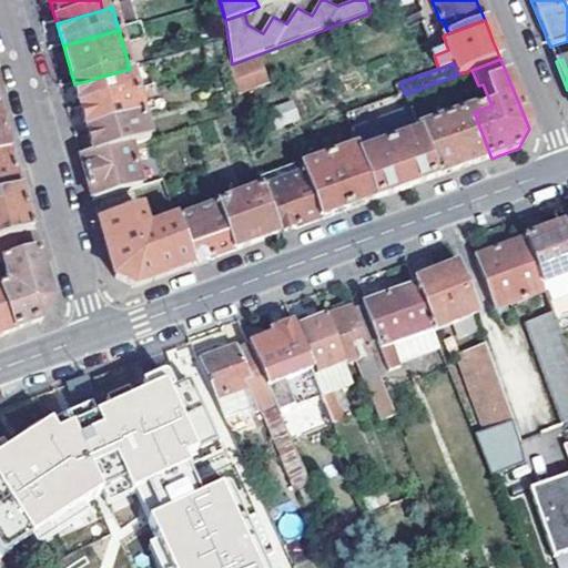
[(74,84),(81,108),(137,92),(130,69),(74,84)]
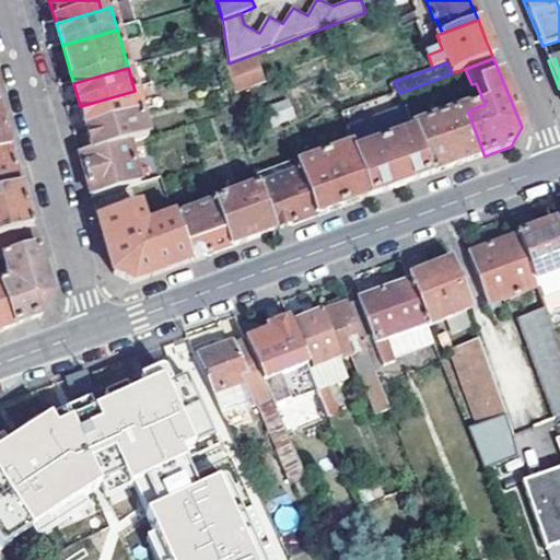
[(225,90),(230,109),(241,105),(237,88),(225,90)]
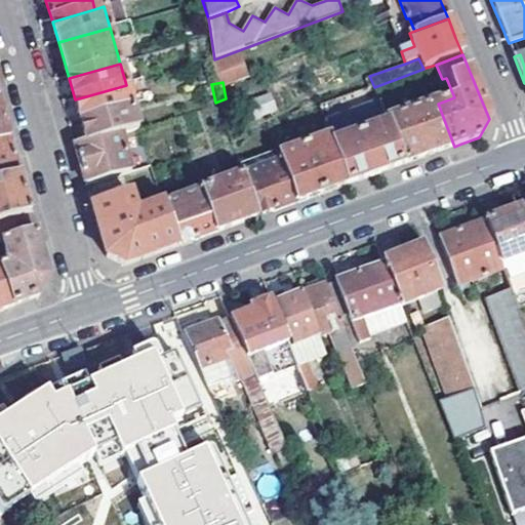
[(81,121),(132,107),(126,85),(75,99),(81,121)]
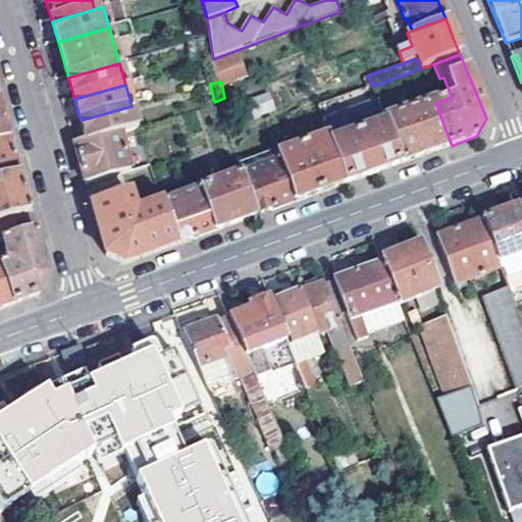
[(315,107),(327,139),(344,185),(372,174),(399,164),(383,121),(372,87),(315,107)]
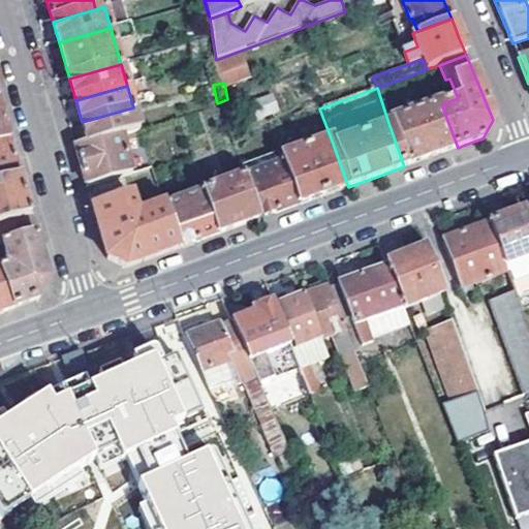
[(251,100),(257,118),(278,111),(272,93),(251,100)]
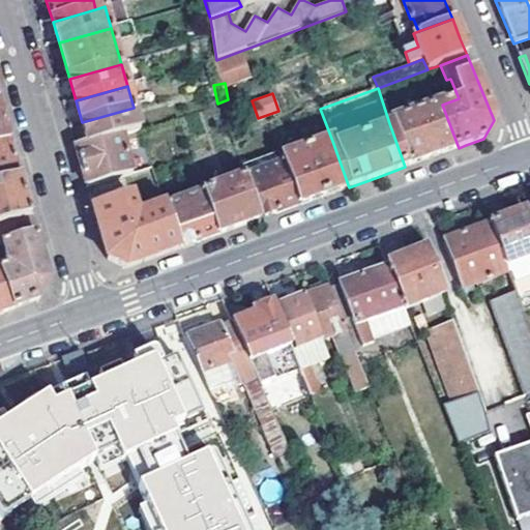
[(433,157),(459,148),(442,105),(389,123),(405,167),(433,157)]
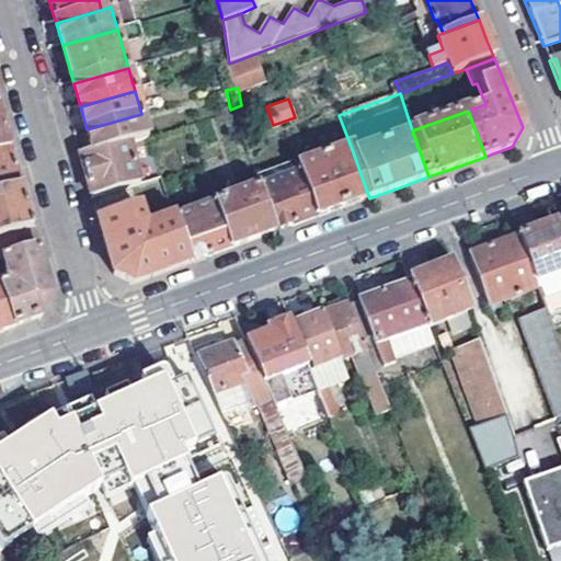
[(94,153),(148,137),(141,114),(87,129),(94,153)]
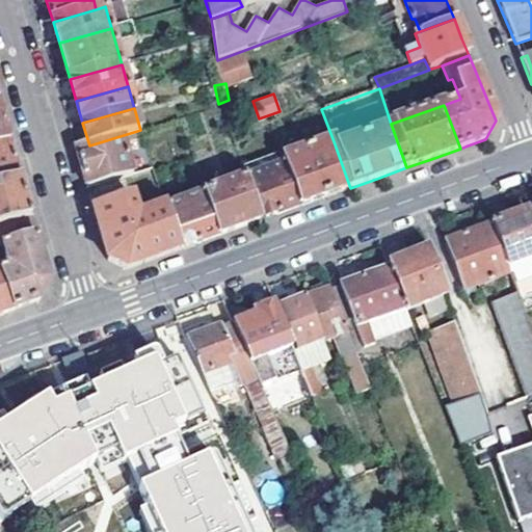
[(0,143),(9,141),(4,122),(2,114),(0,114),(0,143)]
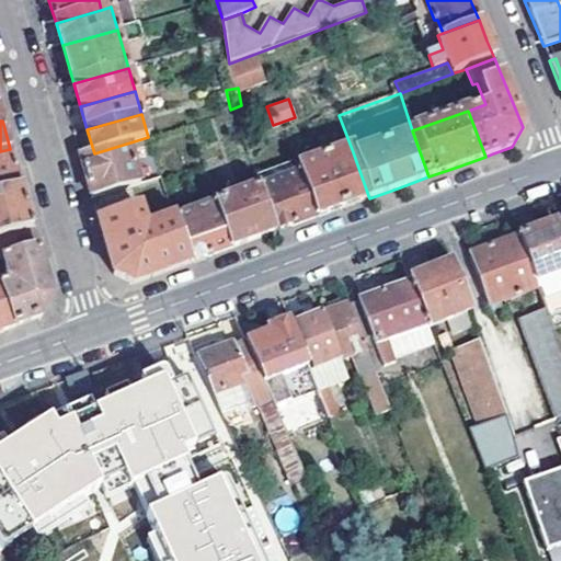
[(135,189),(160,181),(148,137),(94,153),(80,158),(90,194),(92,199),(135,189)]
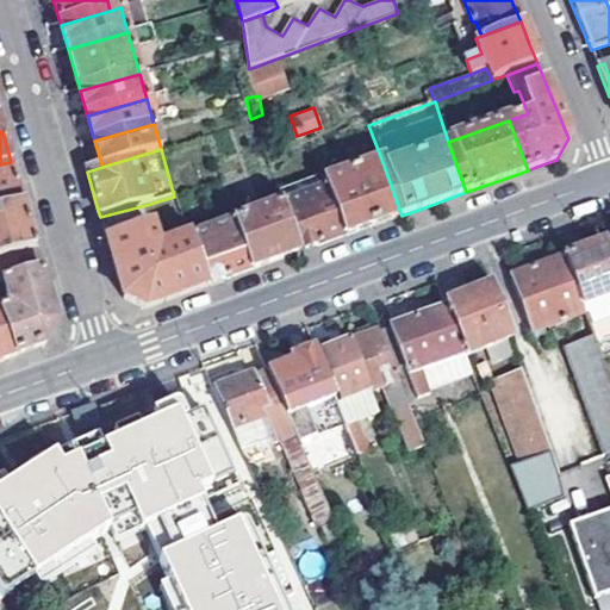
[(0,210),(23,204),(13,169),(11,162),(0,165),(0,210)]
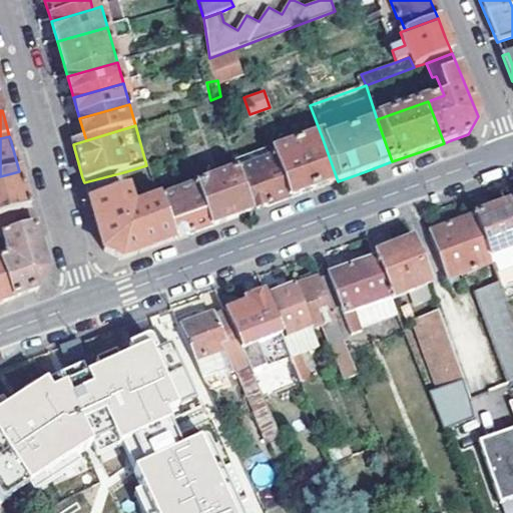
[(322,136),(297,145),(314,190),(332,183),(338,181),(322,136)]
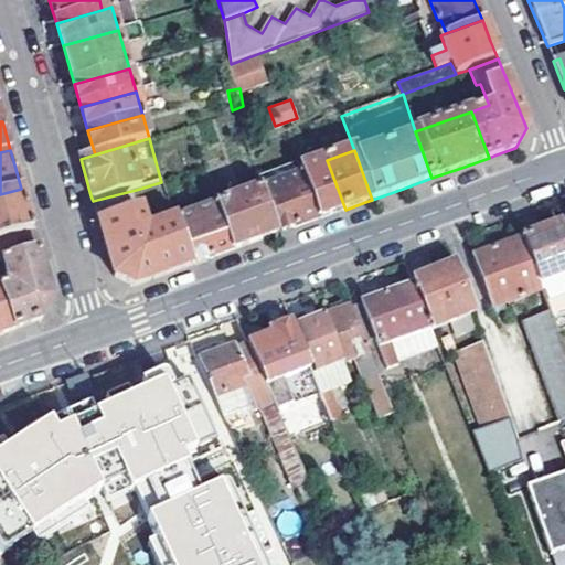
[(301,176),(318,220),(324,217),(345,210),(327,160),(299,170),(301,176)]
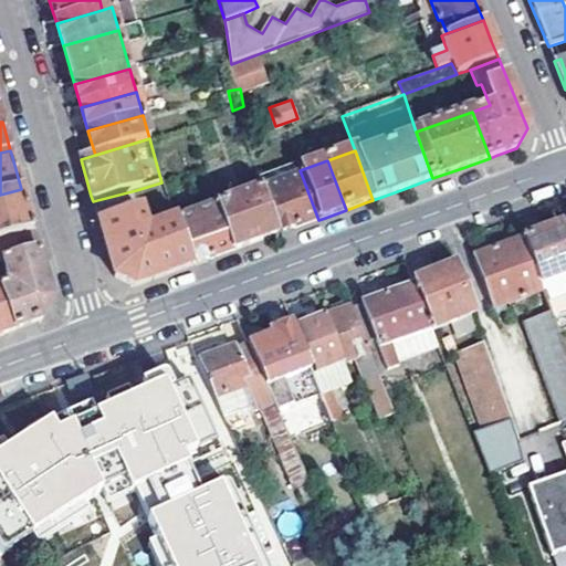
[(260,191),(276,234),(297,228),(318,220),(302,176),(260,191)]
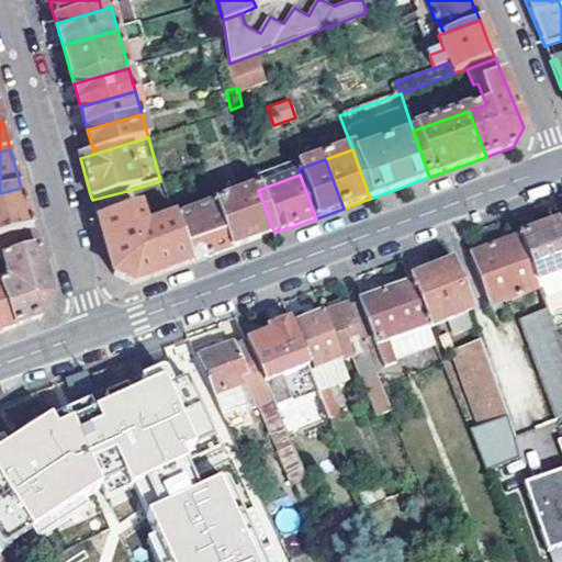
[(0,238),(32,231),(23,195),(21,188),(0,193),(0,238)]
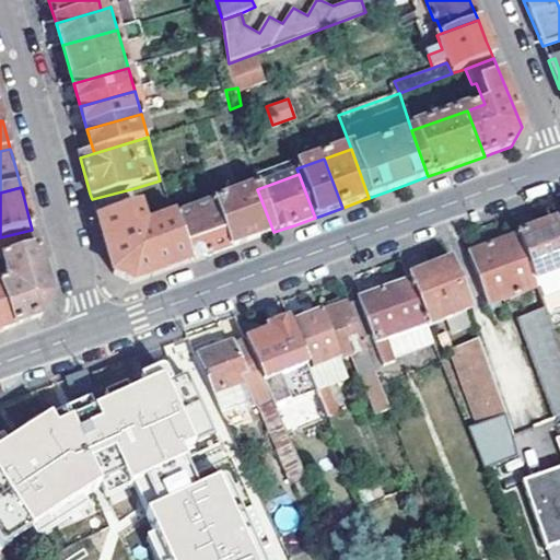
[(257,189),(214,205),(230,248),(266,235),(273,232),(257,189)]
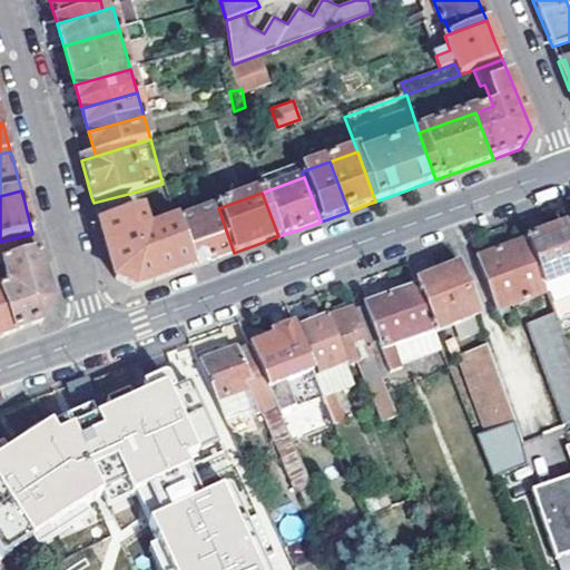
[(218,208),(176,223),(193,267),(213,261),(234,253),(218,208)]
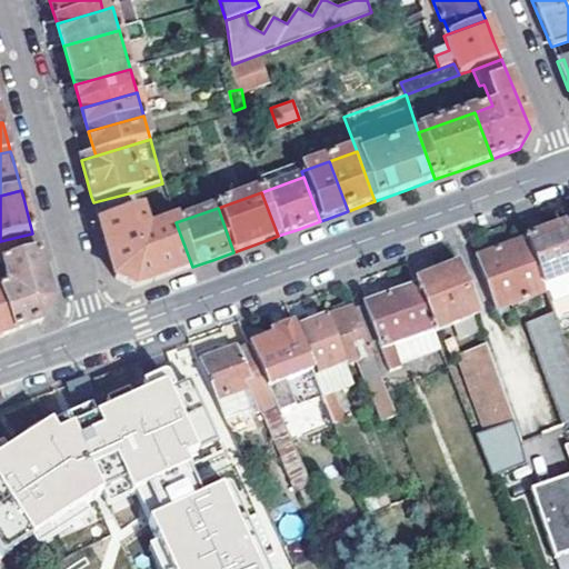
[(126,218),(100,227),(115,279),(136,288),(192,267),(176,222),(147,232),(141,212),(126,218)]
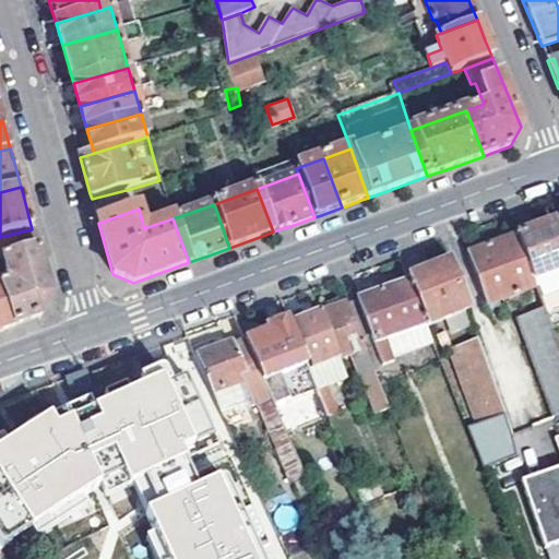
[(558,234),(555,223),(521,236),(547,309),(548,310),(558,306),(558,274),(555,276),(554,272),(558,270),(558,234)]
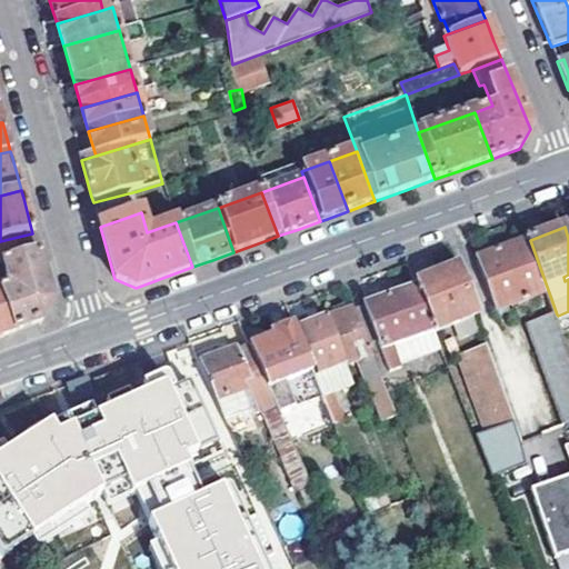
[(0,265),(2,263),(38,252),(32,233),(0,241),(0,265)]
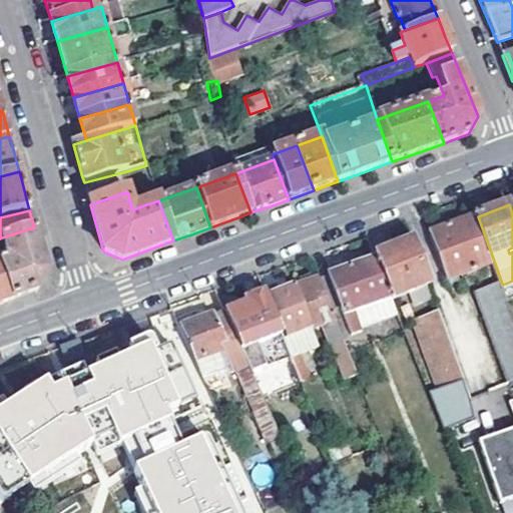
[(487,266),(495,287),(502,284),(478,216),(431,233),(448,280),(487,266)]
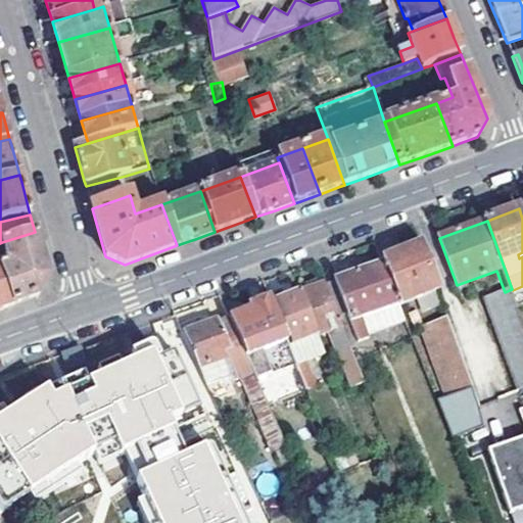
[(44,267),(35,232),(2,242),(8,265),(0,267),(0,270),(12,305),(37,297),(47,278),(44,267)]
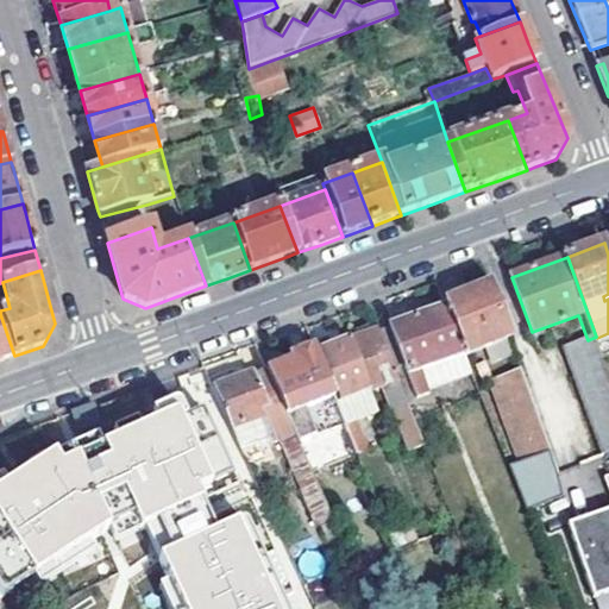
[(447,309),(466,357),(515,339),(494,287),(445,305),(447,309)]
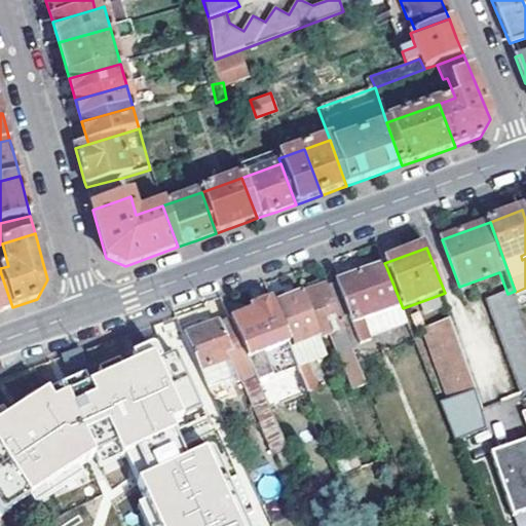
[(370,336),(407,322),(403,308),(386,267),(337,286),(361,343),(371,339),(370,336)]
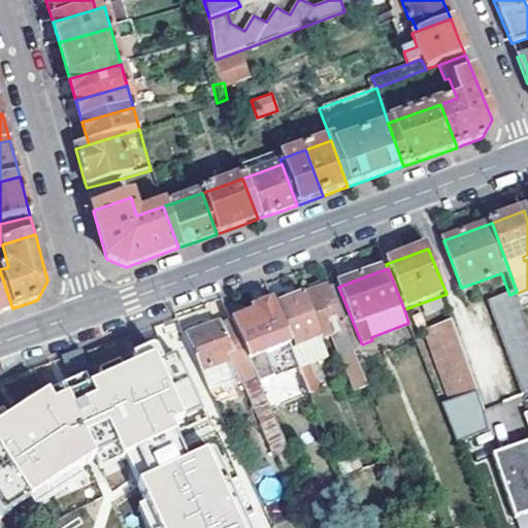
[(0,272),(0,312),(7,311),(12,308),(0,272)]
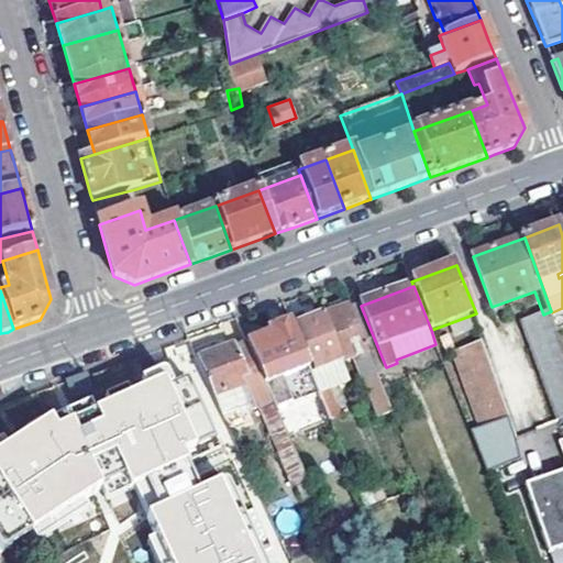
[(370,352),(351,306),(330,315),(349,360),(355,357),(370,352)]
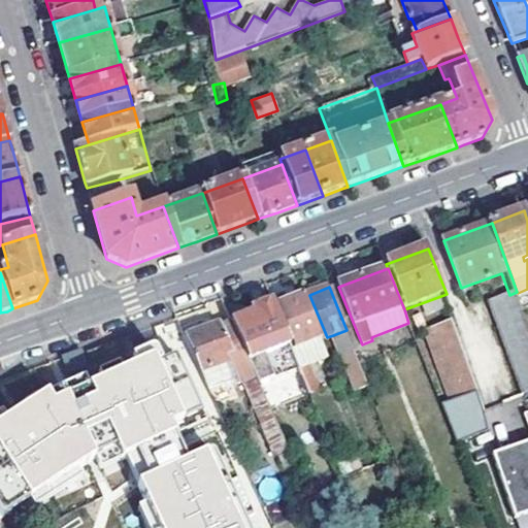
[(490,302),(523,392),(527,390),(527,322),(518,293),(517,292),(509,295),(490,302)]
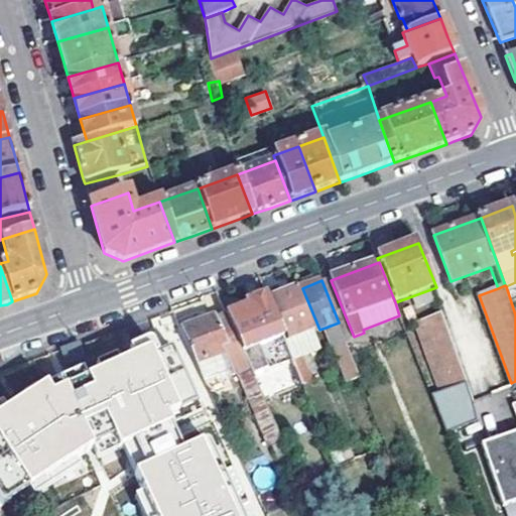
[(313,332),(296,290),(272,300),(288,341),(313,332)]
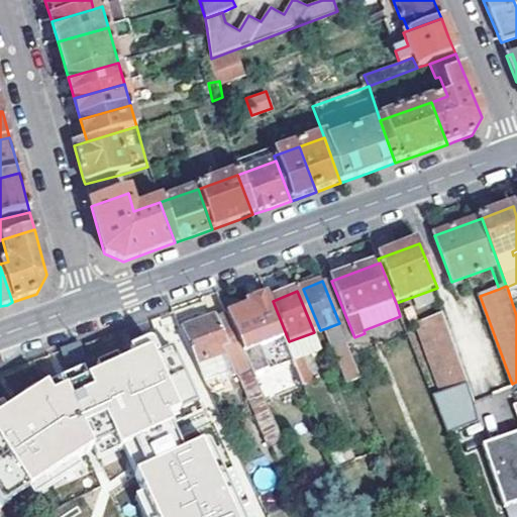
[(294,365),(291,356),(267,297),(246,305),(247,310),(227,318),(252,374),(255,380),(294,365)]
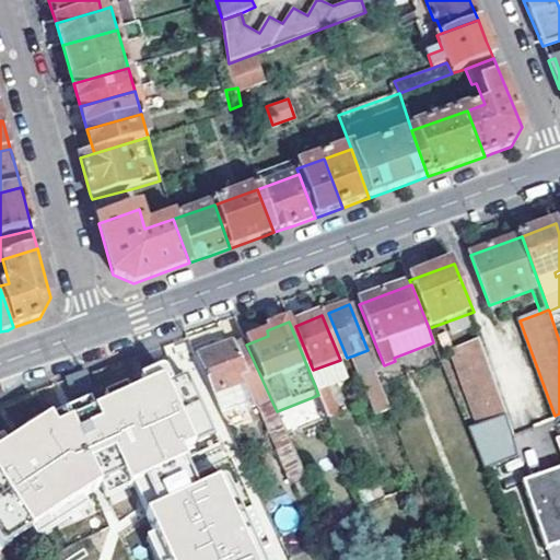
[(479,426),(506,416),(479,339),(452,349),(479,426)]
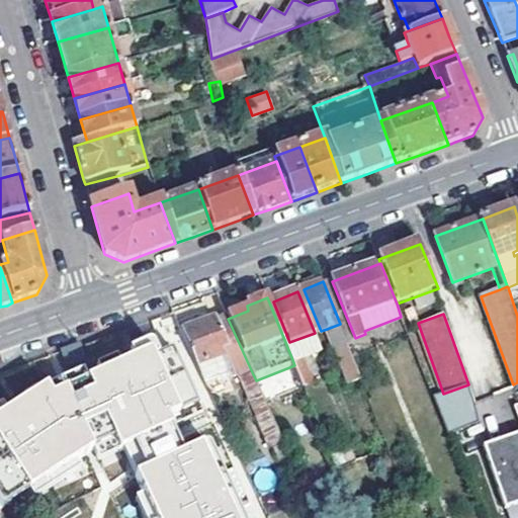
[(181,330),(205,382),(211,379),(208,374),(213,371),(208,360),(229,353),(233,364),(236,371),(249,365),(228,319),(217,323),(214,319),(181,330)]
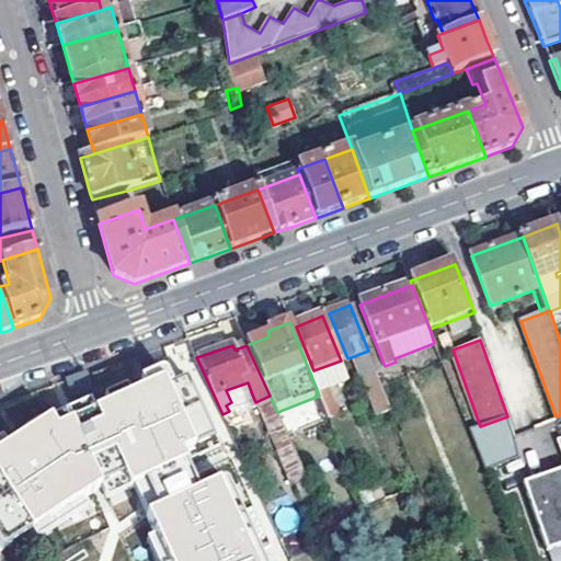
[(367,364),(373,363),(368,351),(354,356),(362,376),(370,373),(367,364)]
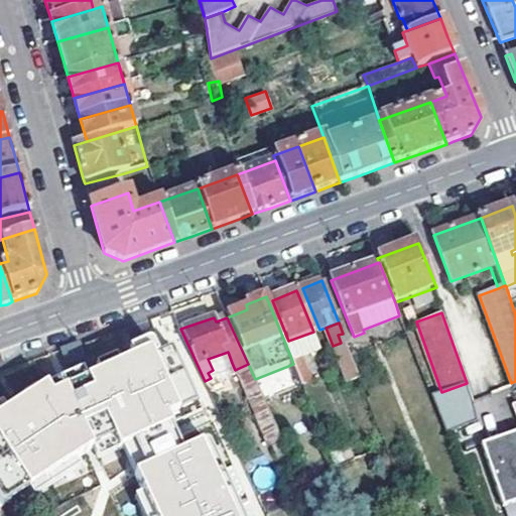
[(341,343),(333,346),(348,383),(361,378),(343,334),(338,335),(341,343)]
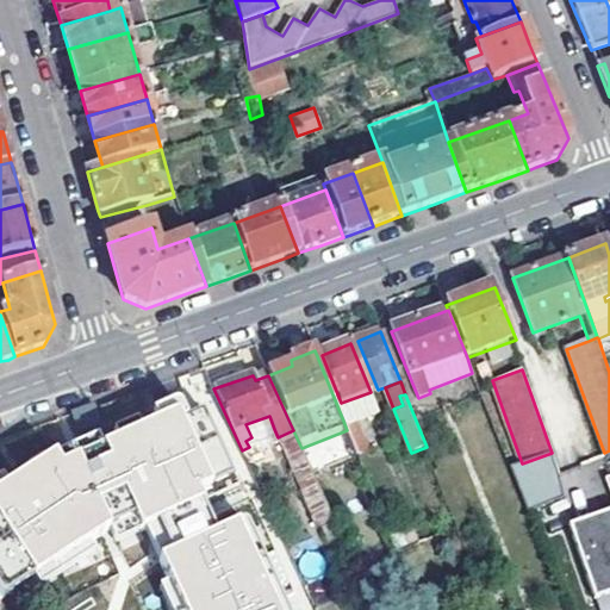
[(100,419),(92,400),(72,412),(80,430),(100,419)]
